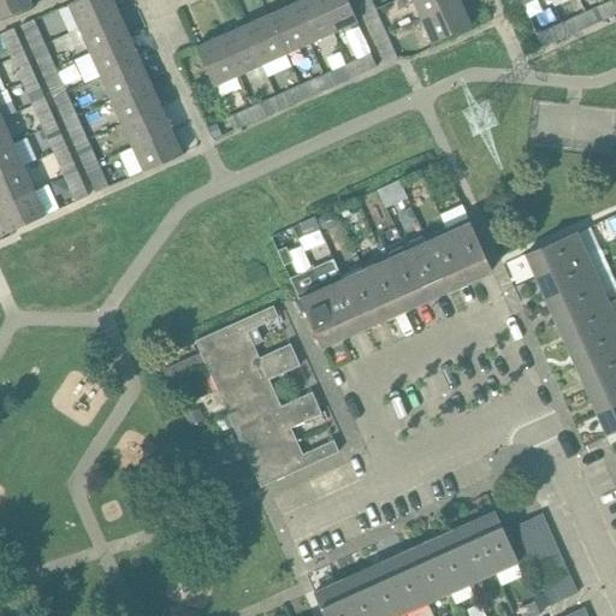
[(0,0),(0,18),(31,5),(28,0),(0,0)]
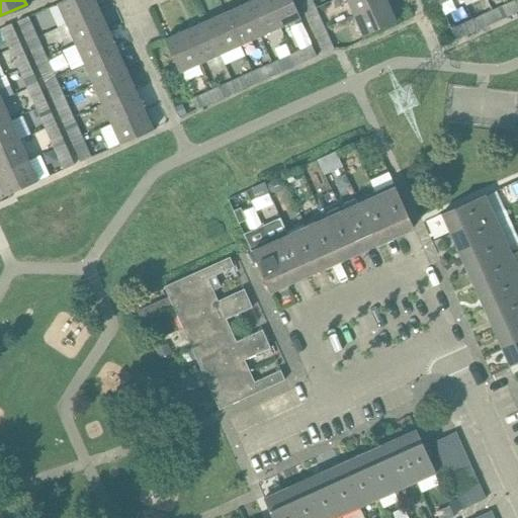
[(94,0),(66,0),(58,4),(67,24),(99,10),(94,0)]
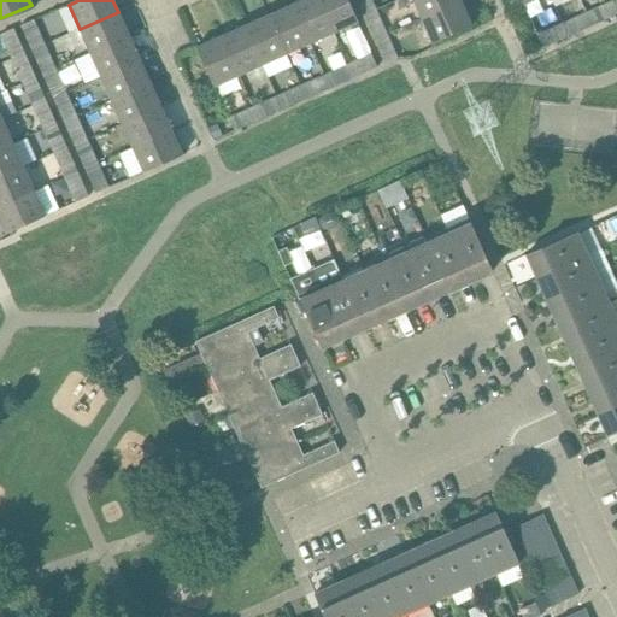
[(311,43),(335,33),(321,0),(303,0),(294,5),(311,43)]
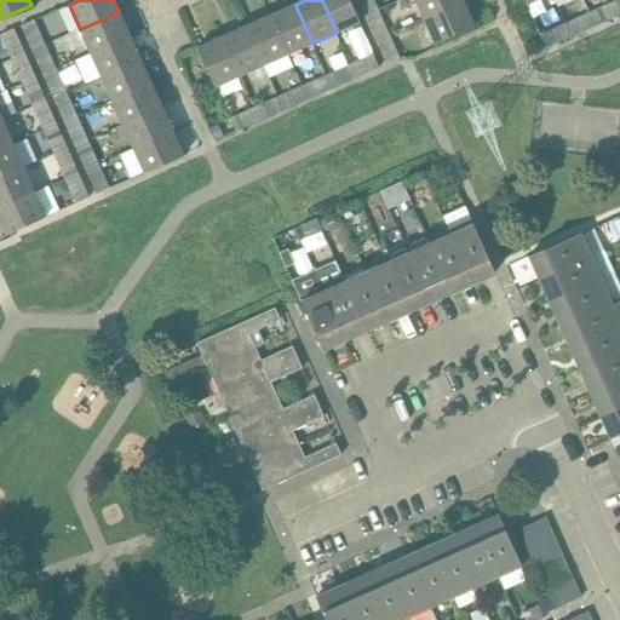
[(322,0),(337,33),(360,22),(349,0),(322,0)]
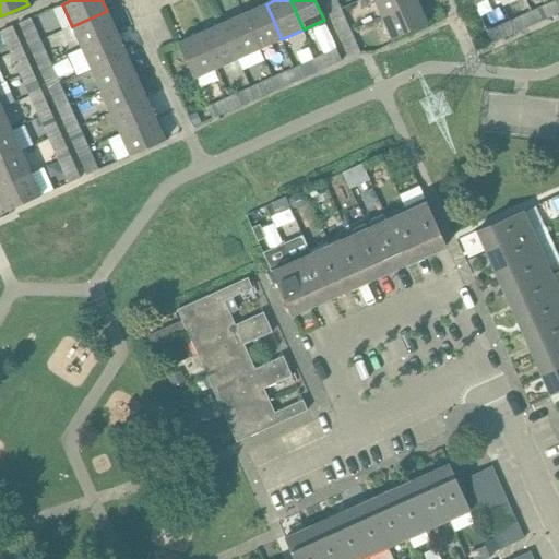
[(323,0),(322,0),(329,14),(341,9),(336,0),(323,0)]
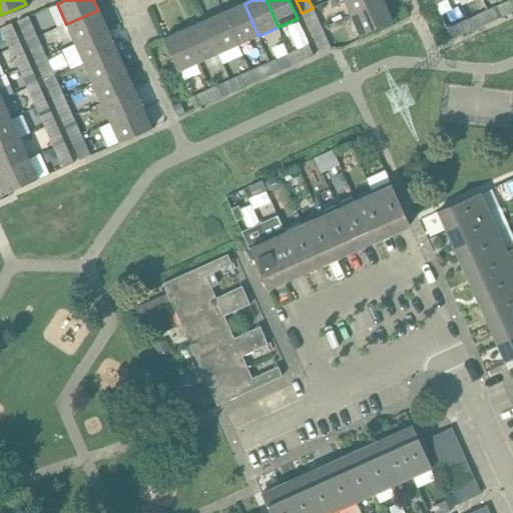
[(382,0),(343,0),(351,15),(383,1),(382,0)]
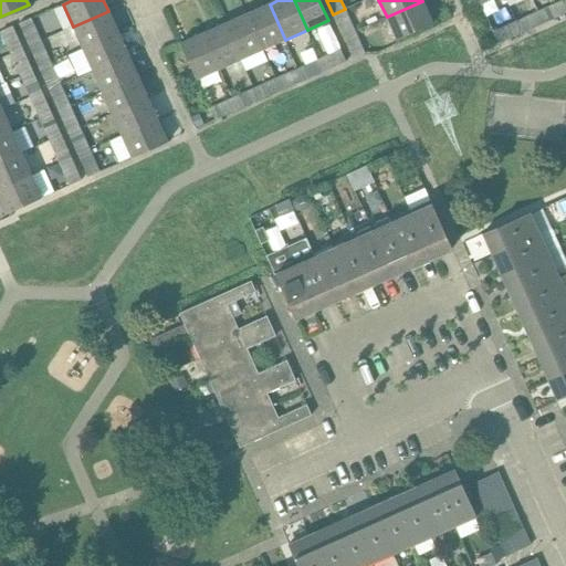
[(422,1),(387,17),(397,39),(432,23),(422,1)]
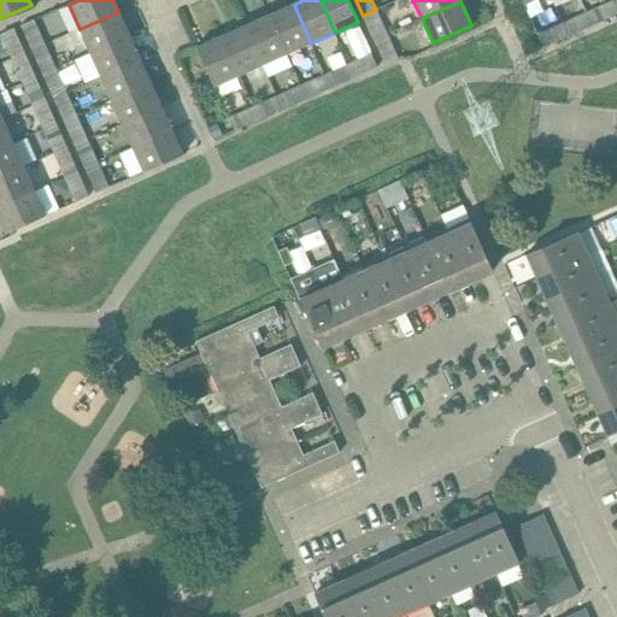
[(600,23),(615,16),(609,3),(594,10),(600,23)]
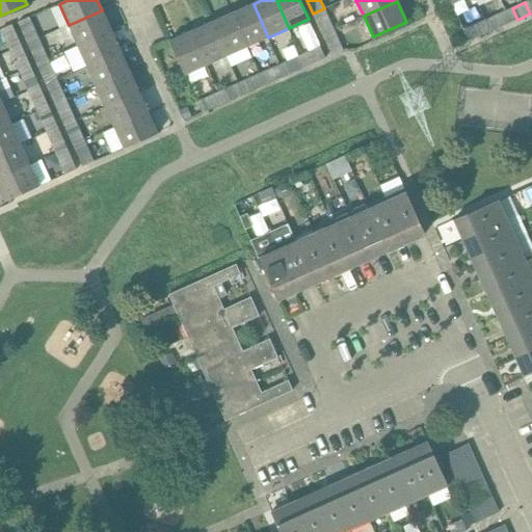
[(247,47),(268,37),(254,4),(232,14),(247,47)]
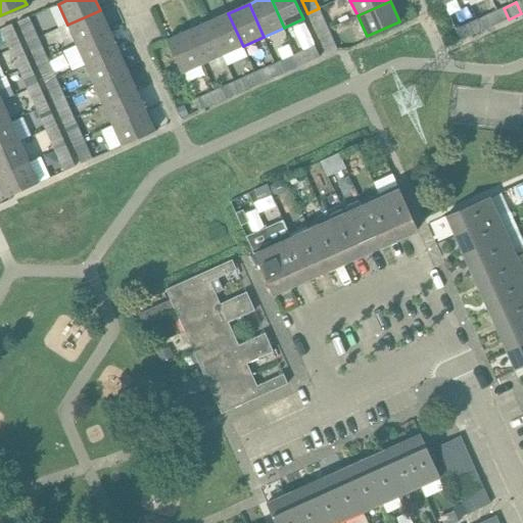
[(307,13),(314,27),(325,21),(319,8),(307,13)]
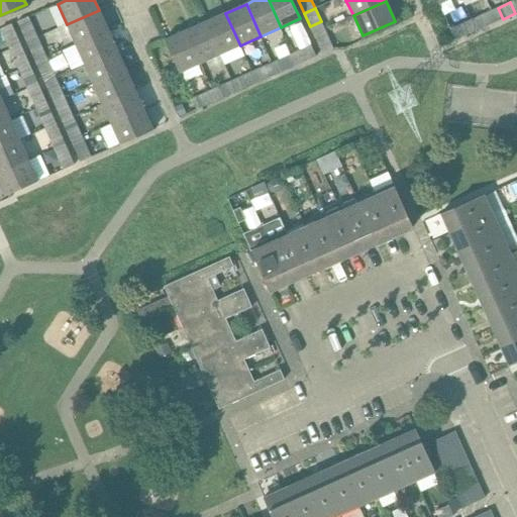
[(67,24),(76,43),(108,29),(99,10),(67,24)]
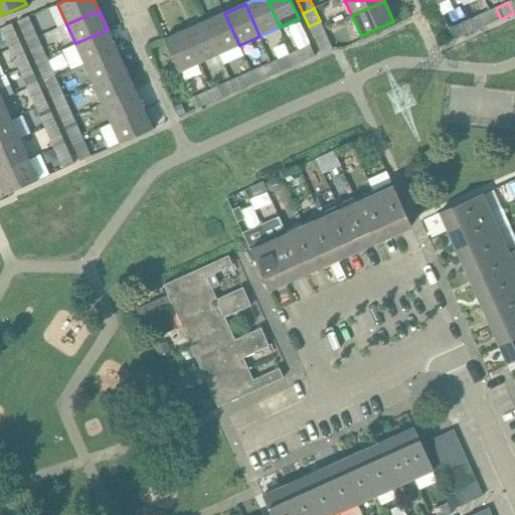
[(219,54),(239,45),(224,13),(204,22),(219,54)]
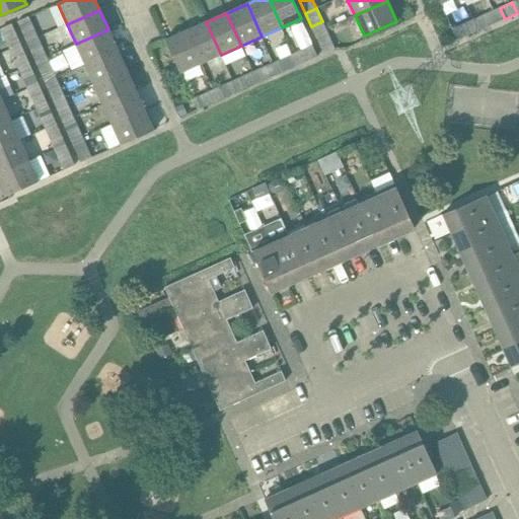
[(477,31),(491,25),(486,14),(472,20),(477,31)]
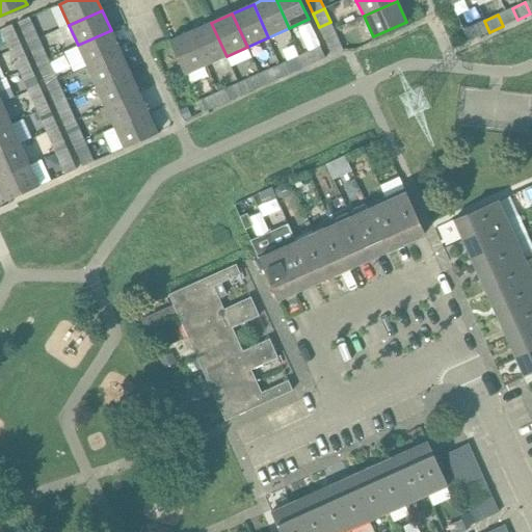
[(18,23),(24,36),(34,31),(29,18),(18,23)]
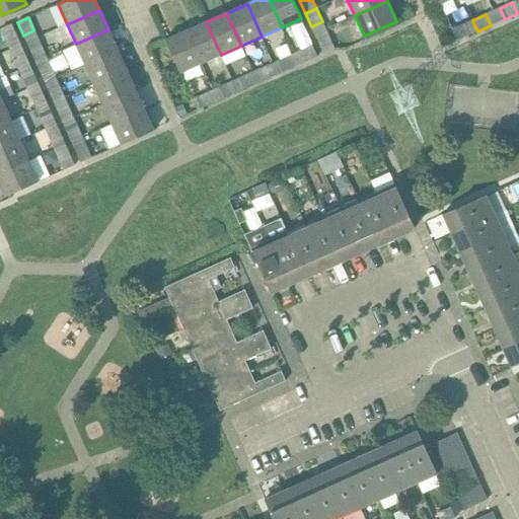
[(464,36),(477,31),(472,20),(459,25),(464,36)]
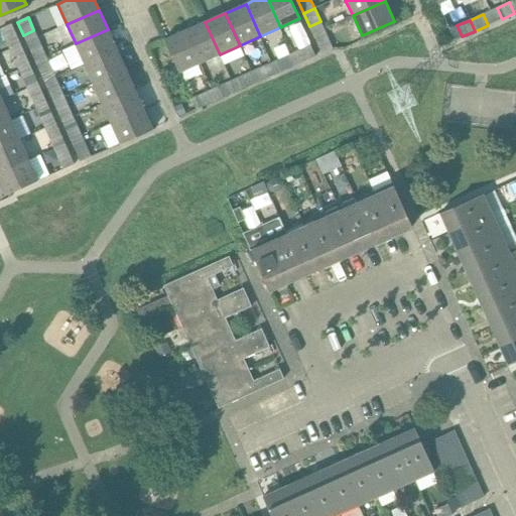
[(199,63),(220,54),(205,22),(184,31),(199,63)]
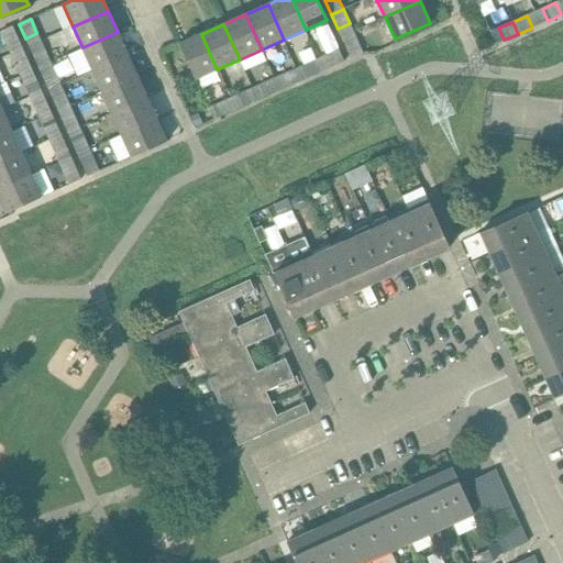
[(12,26),(1,32),(7,46),(19,41),(12,26)]
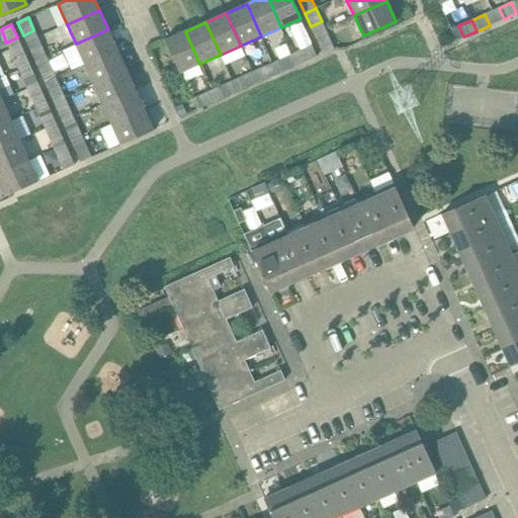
[(108,29),(76,44),(85,64),(117,50),(108,29)]
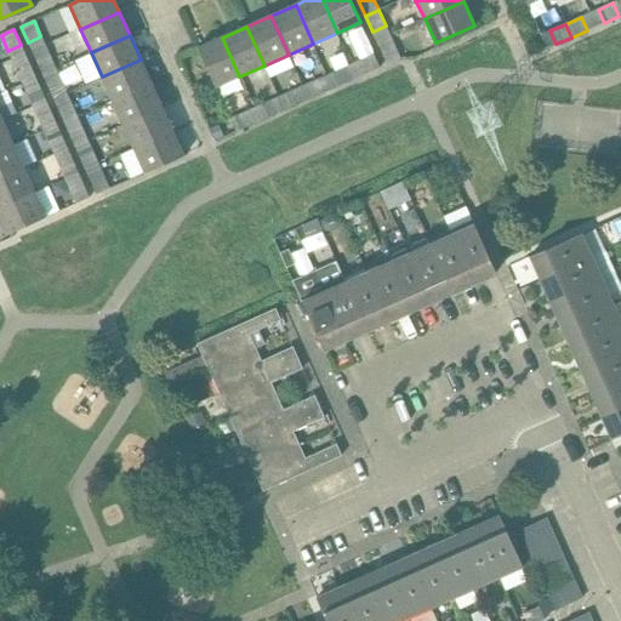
[(215,87),(239,77),(222,38),(198,49),(215,87)]
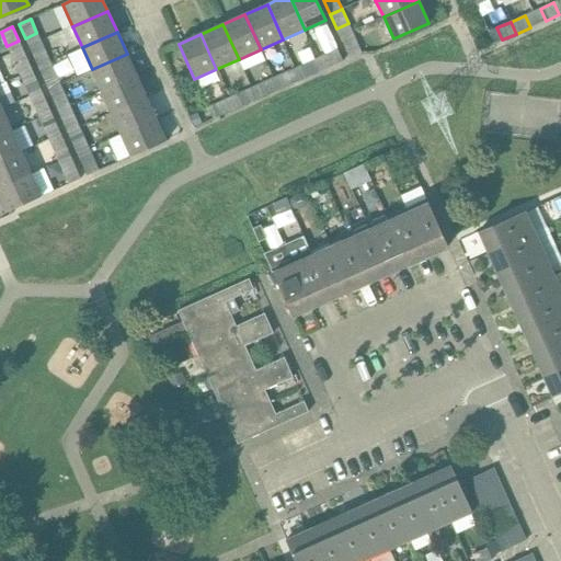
[(350,58),(362,53),(355,38),(343,44),(350,58)]
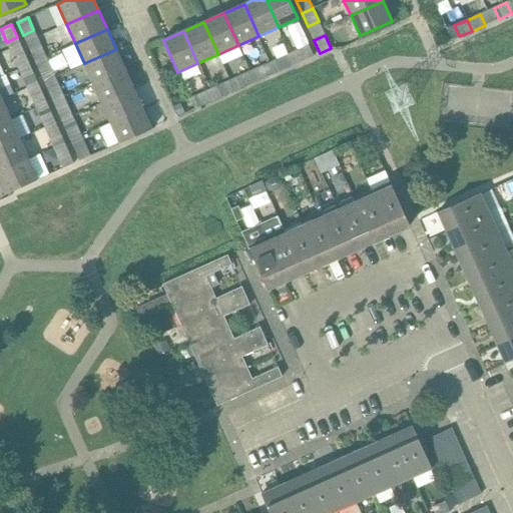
[(29,49),(35,61),(45,57),(40,44),(29,49)]
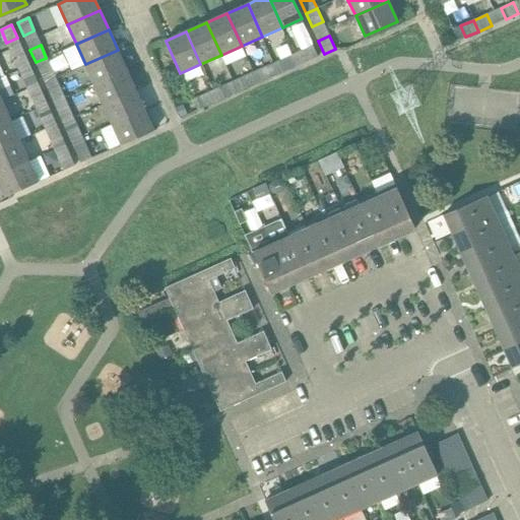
[(306,49),(295,54),(300,65),(311,60),(306,49)]
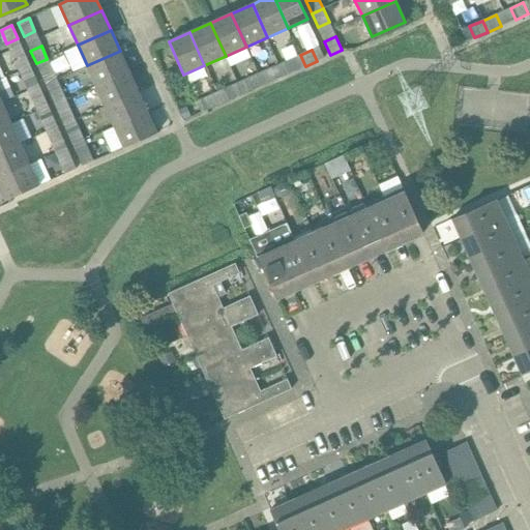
[(87,65),(96,86),(128,71),(120,51),(87,65)]
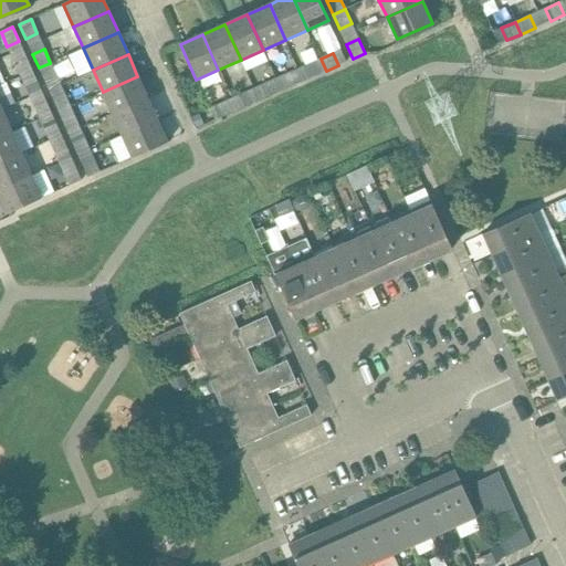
[(14,62),(21,76),(32,71),(27,56),(14,62)]
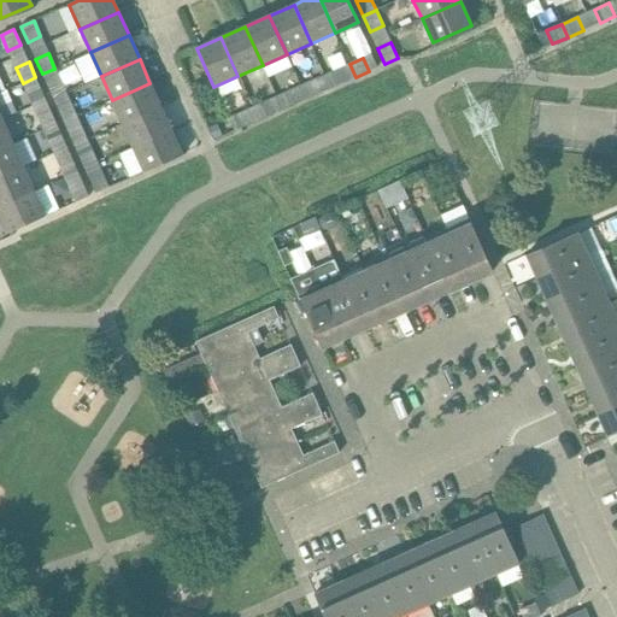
[(339,84),(356,77),(350,64),(333,72),(339,84)]
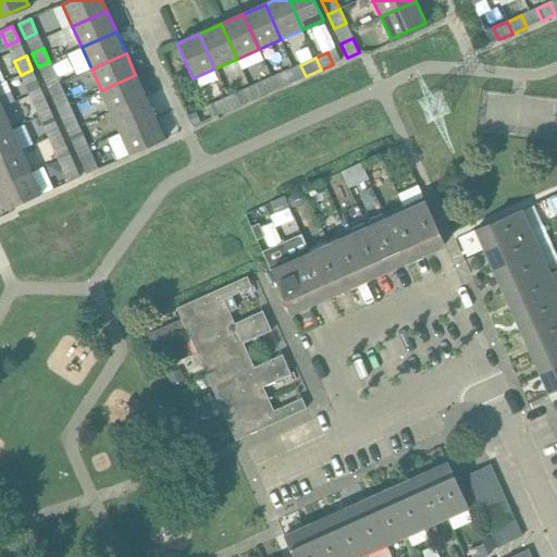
[(38,66),(44,81),(56,75),(49,62),(38,66)]
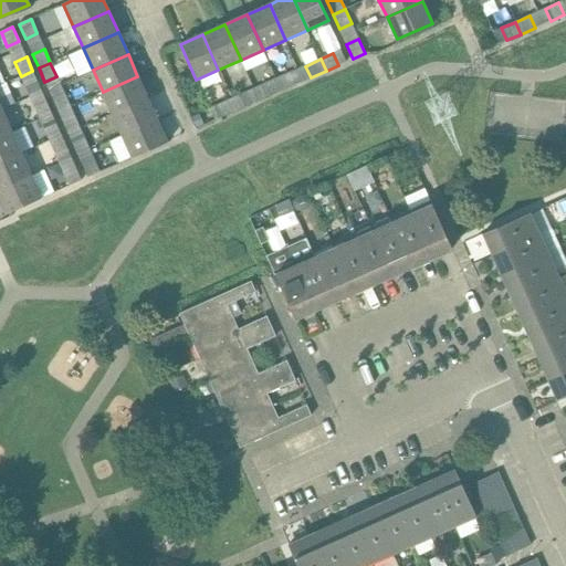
[(39,85),(32,71),(21,76),(27,91),(39,85)]
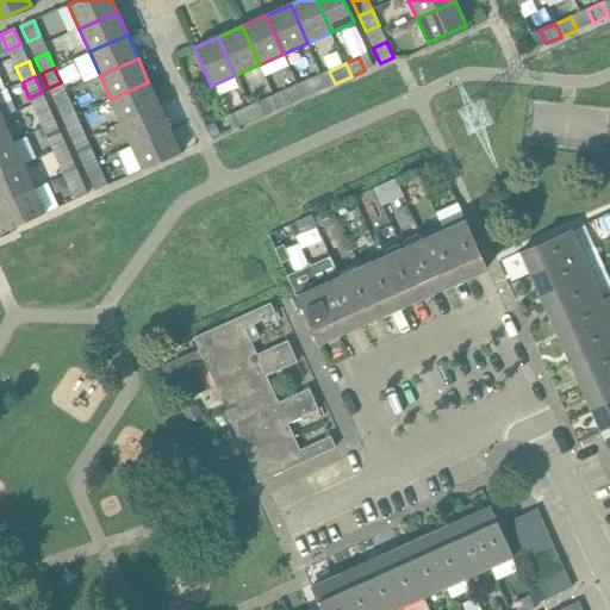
[(312,79),(298,85),(303,98),(318,92),(312,79)]
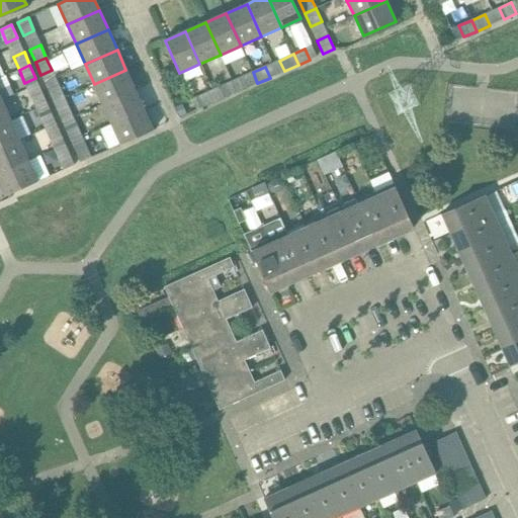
[(125,70),(94,84),(102,104),(135,89),(125,70)]
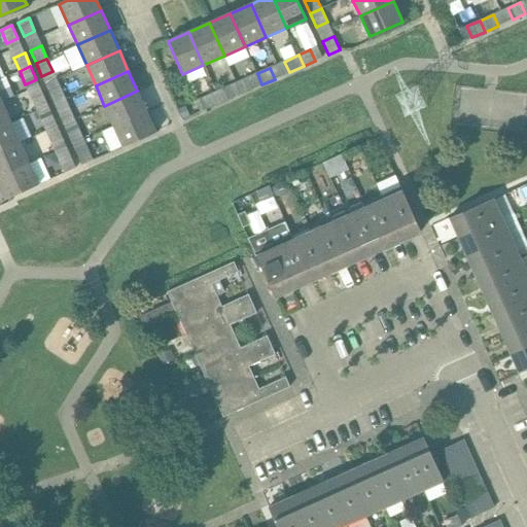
[(248,91),(261,84),(257,73),(243,79),(248,91)]
